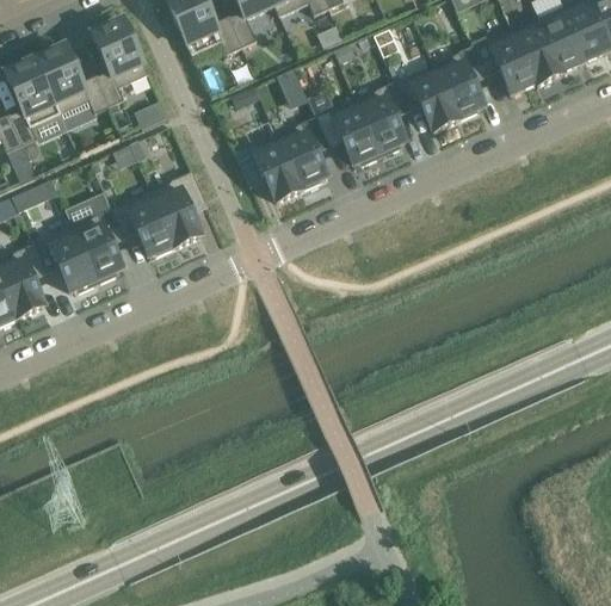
[(166,0),(191,55),(221,42),(226,54),(241,48),(227,16),(214,22),(203,0),(166,0)]
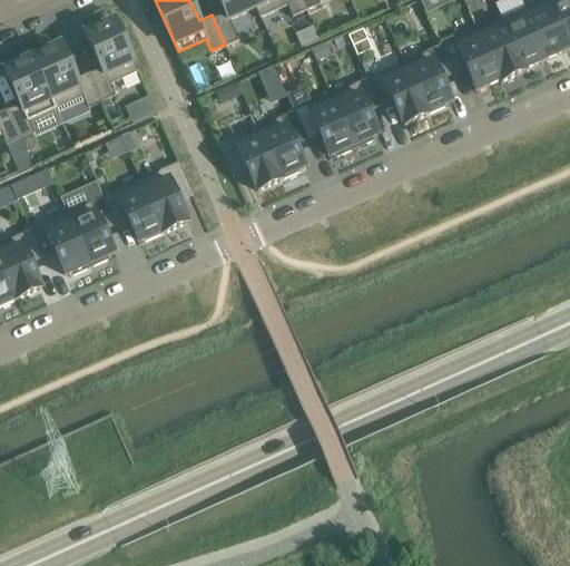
[(212,15),(225,45),(238,38),(229,17),(255,6),(259,15),(261,15),(253,0),(219,0),(224,10),(212,15)]
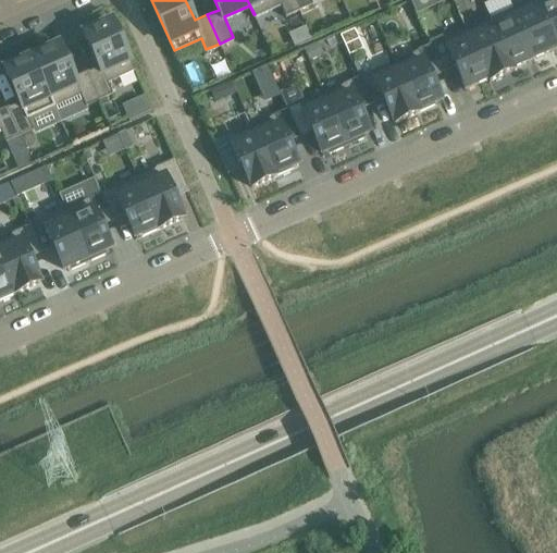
[(299,8),(295,0),(247,0),(255,14),(281,2),(285,14),(299,8)]
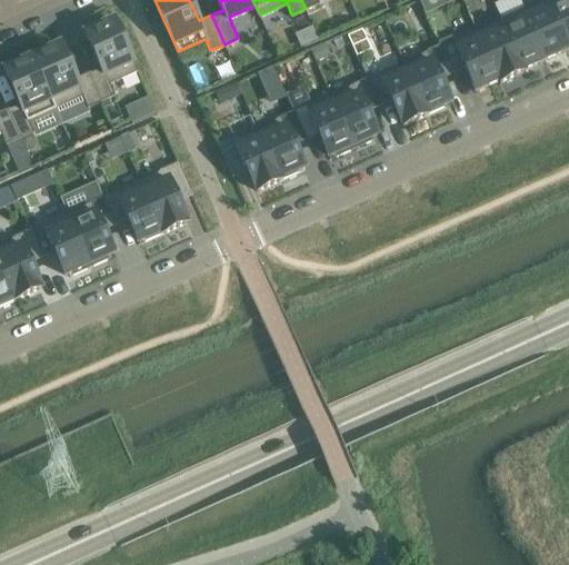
[(421,0),(419,1),(420,2),(426,15),(440,9),(437,0),(421,0)]
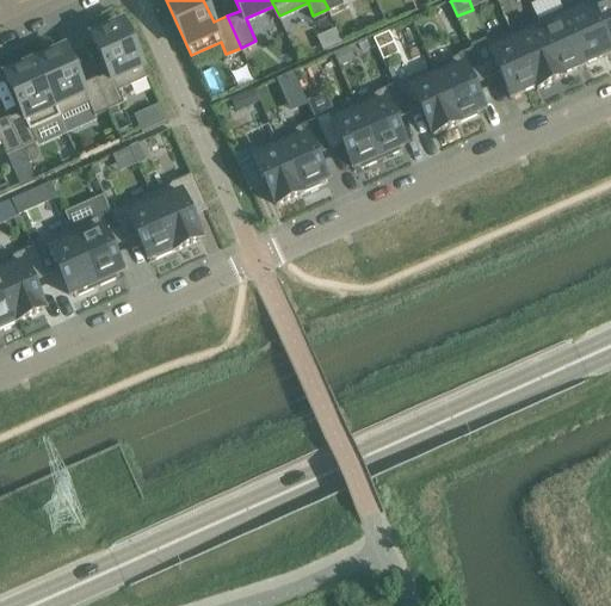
[(575,0),(562,6),(586,60),(610,48),(588,0),(575,0)]
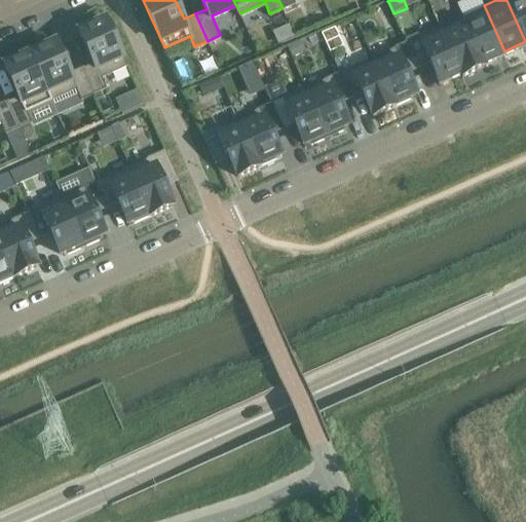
[(506,0),(525,41),(525,0),(506,0)]
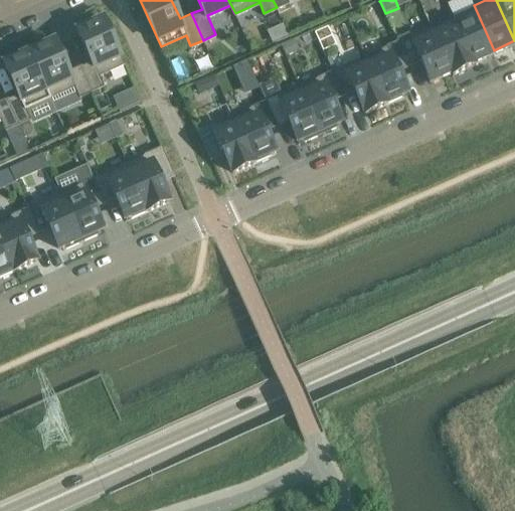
[(474,5),(453,14),(474,60),(494,50),(474,5)]
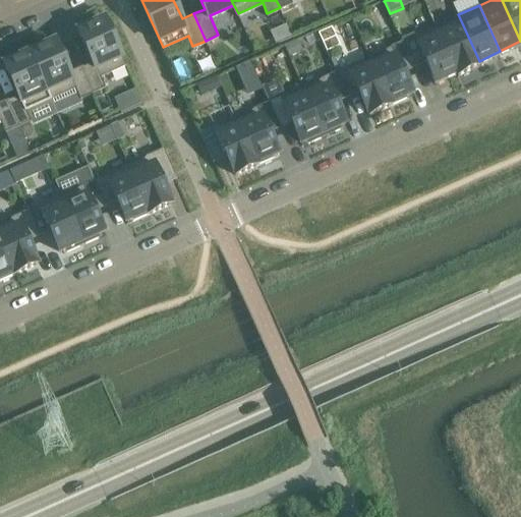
[(458,14),(436,24),(457,70),(458,73),(479,63),(478,61),(479,61),(458,14)]
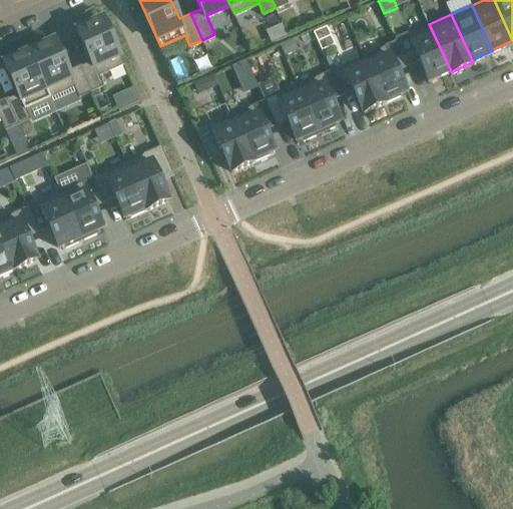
[(99,74),(123,63),(102,16),(98,17),(97,15),(81,22),(82,25),(76,27),(90,58),(79,63),(91,90),(103,84),(99,74)]
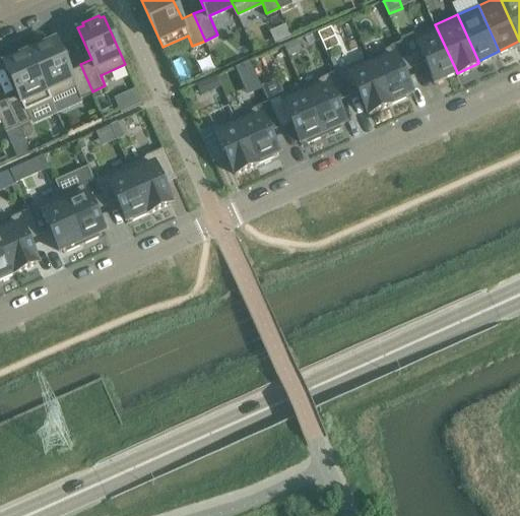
[(273,42),(289,35),(284,24),(268,31),(273,42)]
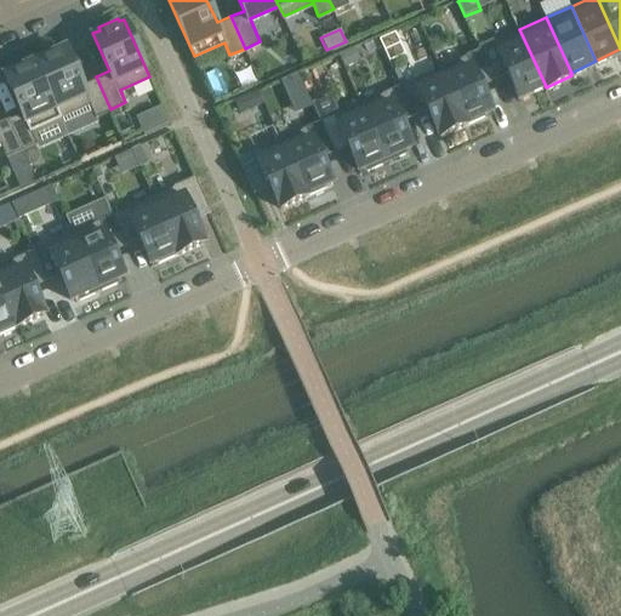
[(501,58),(488,64),(493,75),(506,69),(518,96),(545,84),(519,29),(494,41),(501,58)]
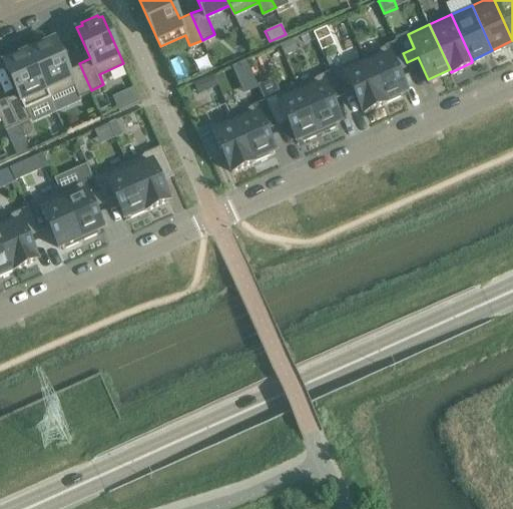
[(91,90),(79,63),(68,68),(54,37),(48,40),(47,37),(30,44),(32,47),(28,49),(50,96),(74,85),(78,95),(91,90)]
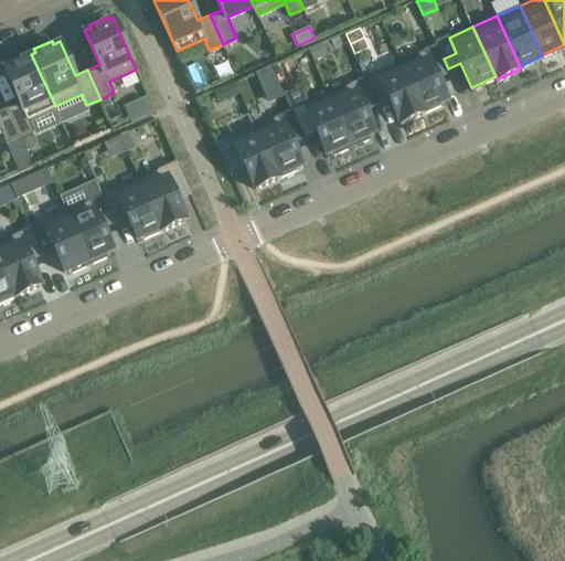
[(312,61),(322,56),(317,43),(307,48),(312,61)]
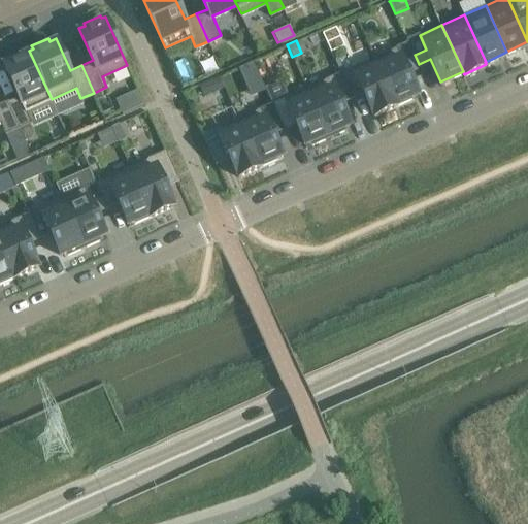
[(396,45),(372,57),(394,105),(413,97),(411,95),(417,92),(407,69),(419,64),(415,55),(408,40),(396,45)]
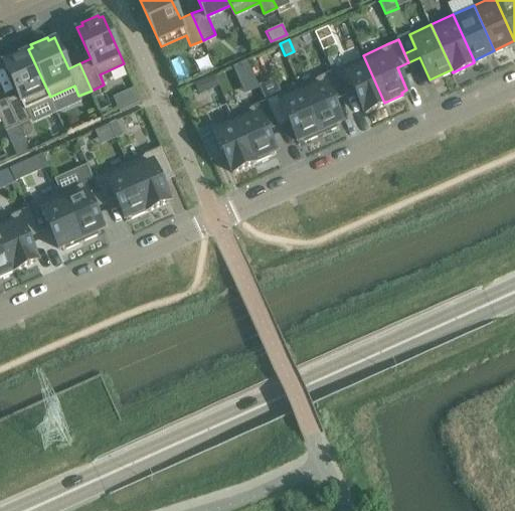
[(50,97),(28,49),(25,50),(24,47),(8,54),(9,57),(3,60),(17,92),(6,97),(18,123),(30,118),(26,108),(50,97)]
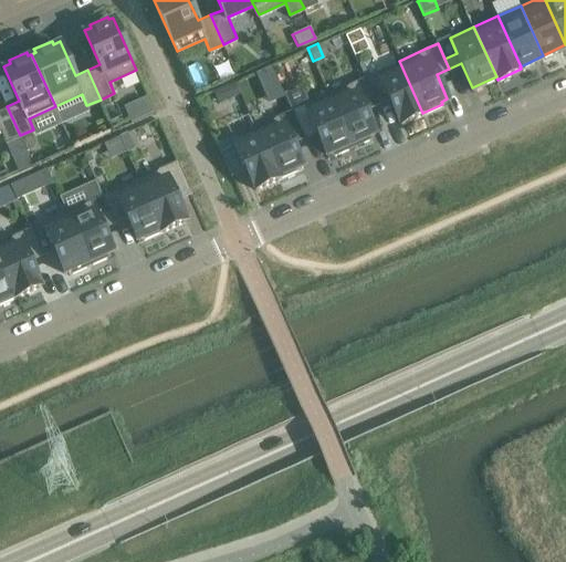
[(399,61),(365,75),(376,102),(389,96),(399,121),(401,120),(402,122),(422,113),(399,61)]
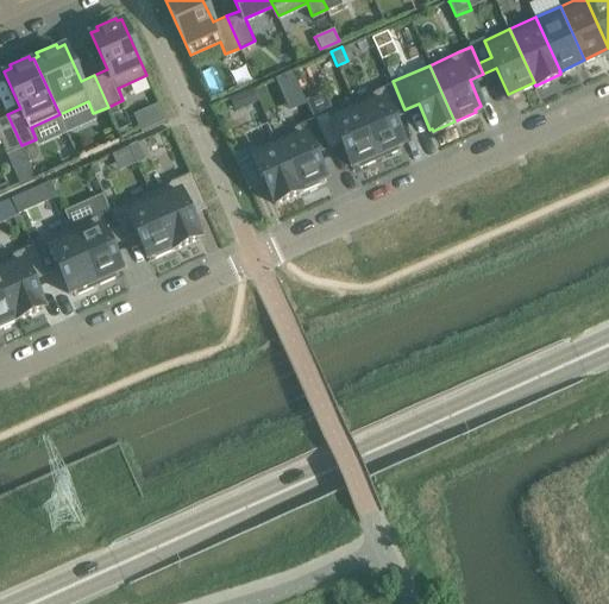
[(306,104),(290,71),(274,79),(289,111),(306,104)]
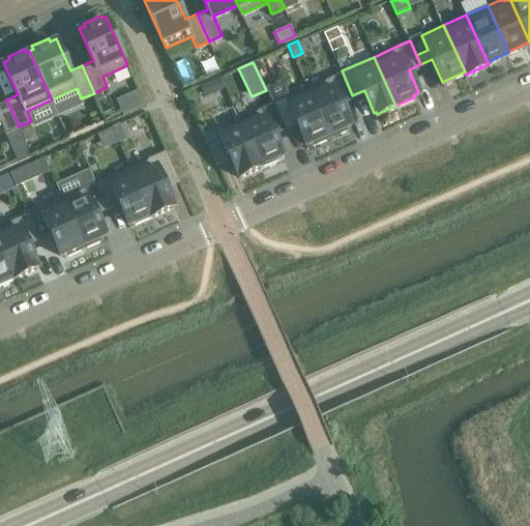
[(342,70),(307,86),(330,137),(347,128),(345,125),(351,123),(341,100),(352,95),(342,70)]
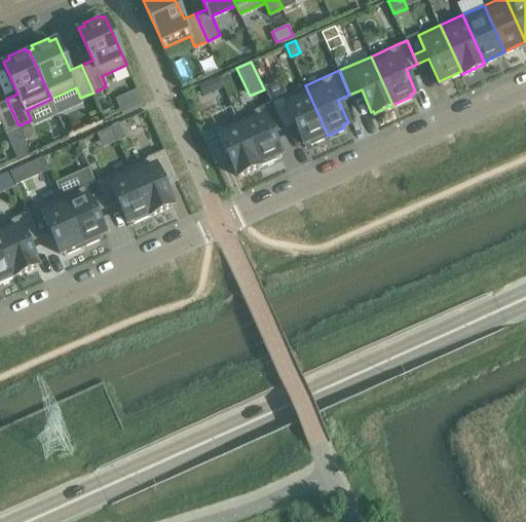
[(217,74),(208,78),(213,89),(222,85),(217,74)]
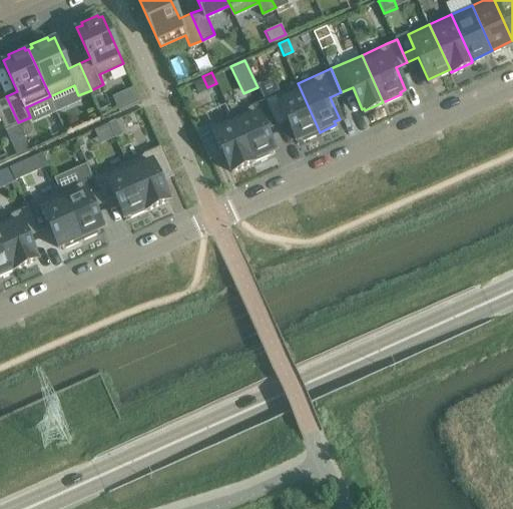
[(280,91),(265,98),(271,112),(276,121),(287,116),(297,138),(302,136),(303,139),(320,132),(298,83),(280,91)]
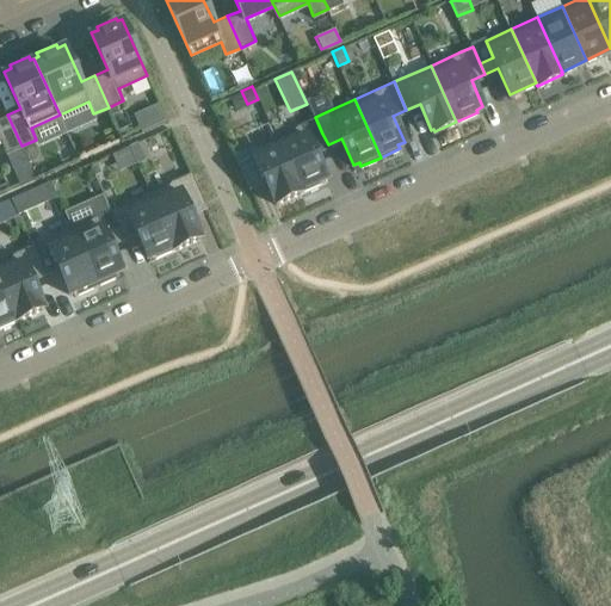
[(0,141),(1,141),(6,153),(7,153),(22,146),(7,115),(0,117),(0,141)]
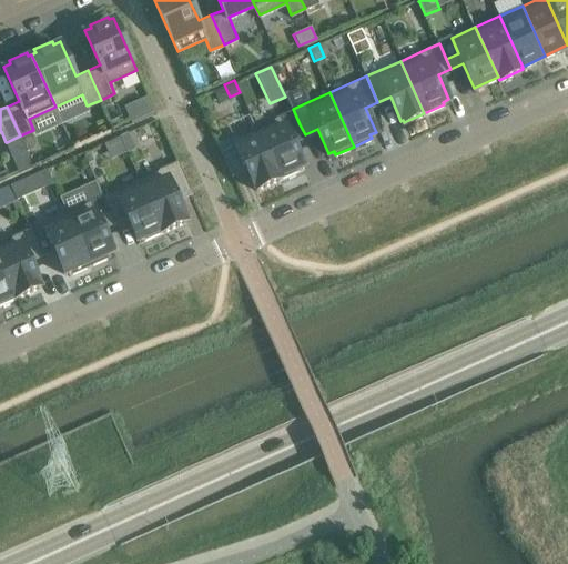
[(281,114),(256,126),(279,175),(303,164),(292,140),(305,134),(300,124),(293,109),(281,114)]
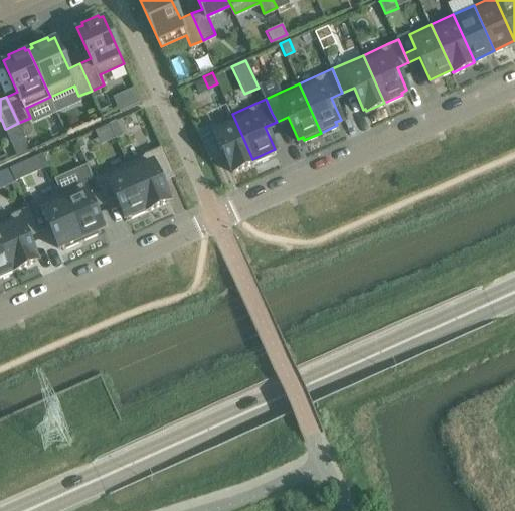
[(232,114),(198,129),(209,154),(222,148),(231,168),(232,168),(233,170),(253,161),(252,159),(232,114)]
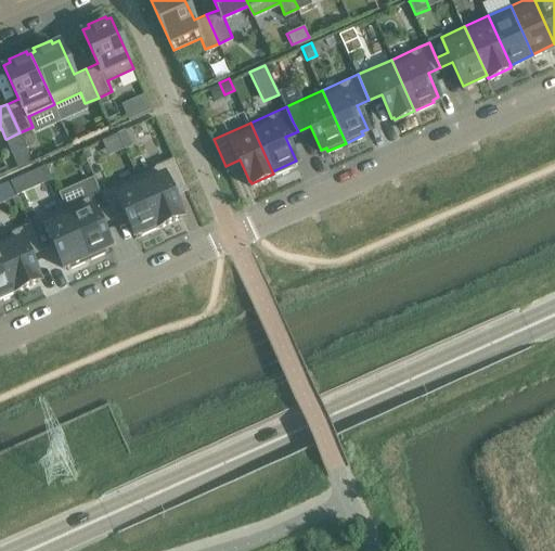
[(20,168),(33,162),(26,146),(20,132),(7,139),(10,146),(20,168)]
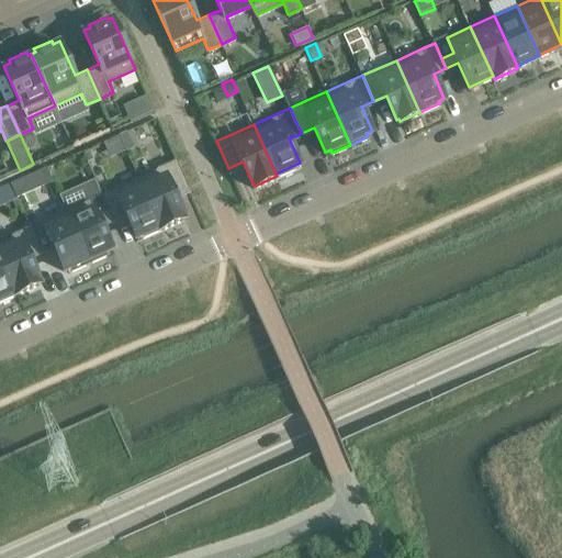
[(176,159),(139,175),(164,227),(183,219),(182,215),(183,215),(173,192),(188,187),(176,159)]
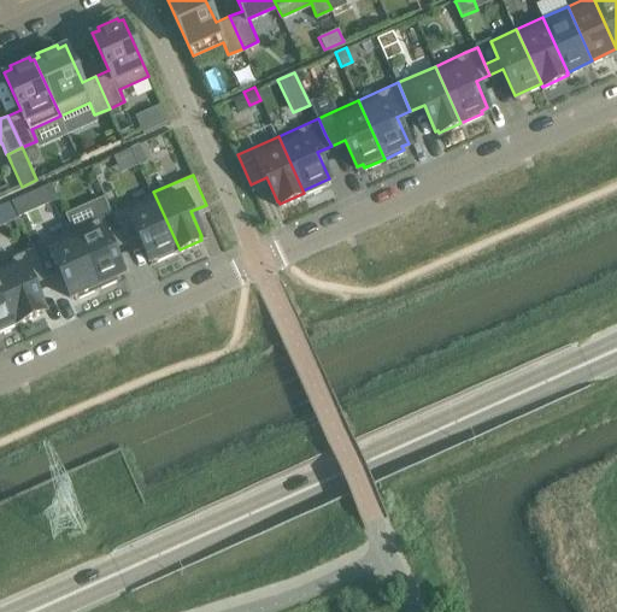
[(53,180),(0,201),(0,222),(37,207),(43,222),(66,212),(53,180)]
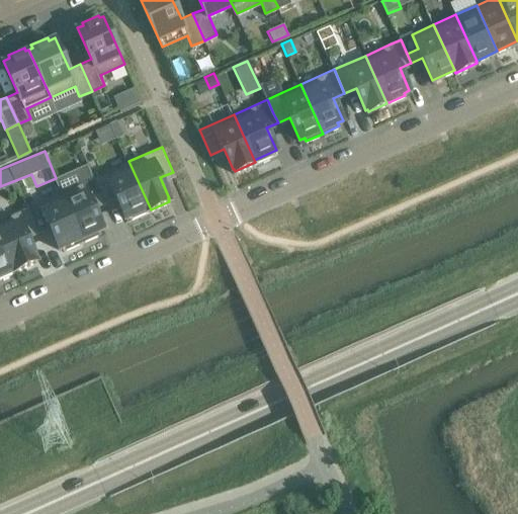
[(128,161),(94,177),(104,200),(116,195),(125,218),(131,216),(132,218),(151,209),(128,161)]
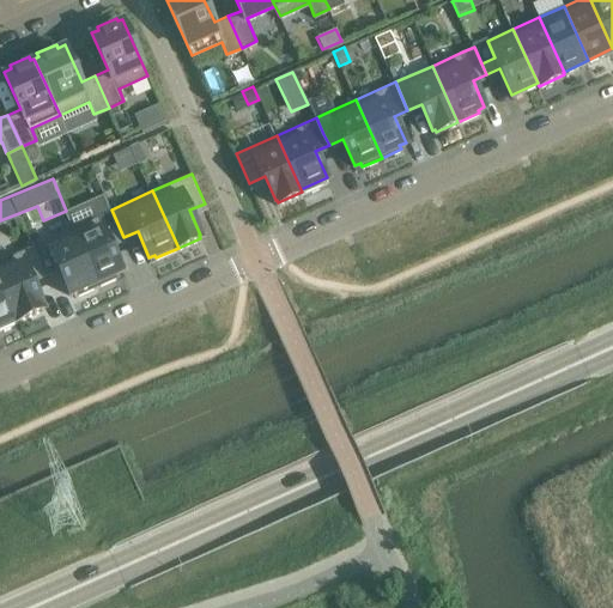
[(111,210),(72,226),(97,285),(117,277),(115,272),(122,269),(110,243),(123,237),(111,210)]
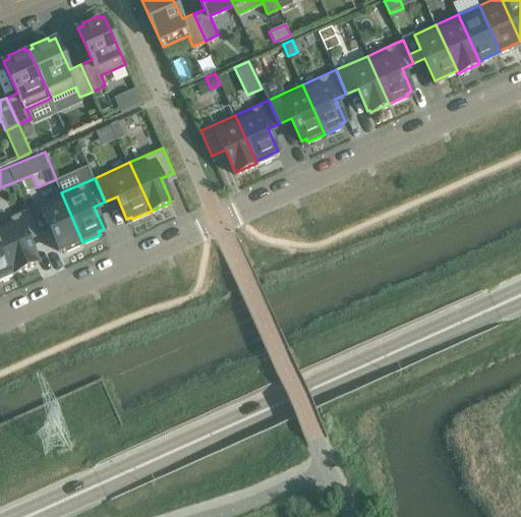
[(46,217),(35,222),(38,232),(50,227),(59,248),(65,246),(66,249),(82,242),(61,192),(39,203),(46,217)]
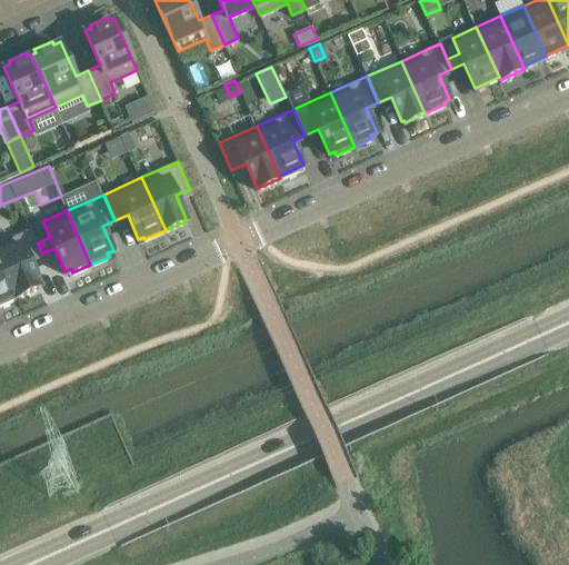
[(30,227),(0,240),(0,253),(19,296),(40,287),(39,284),(40,284),(29,259),(41,254),(38,243),(30,227)]
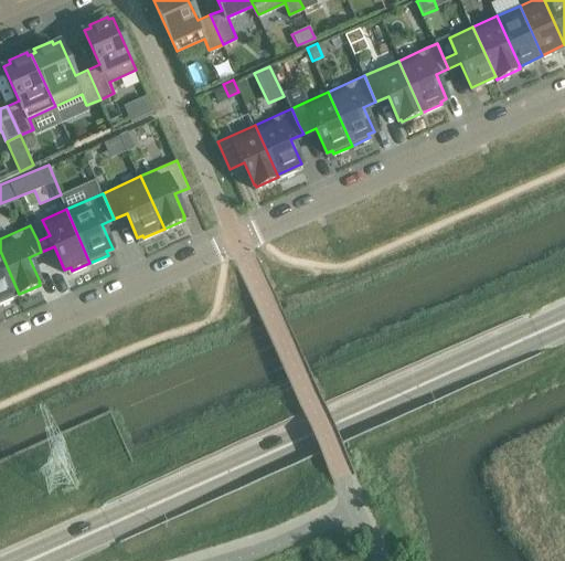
[(0,251),(0,302),(19,294),(0,251)]
